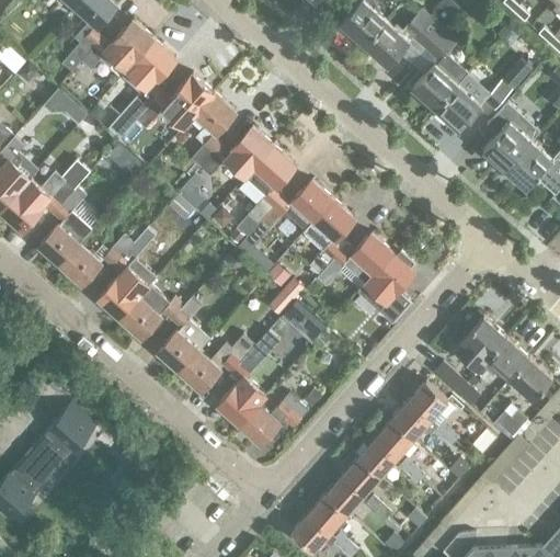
[(115,7),(106,0),(81,0),(75,9),(89,21),(73,38),(79,43),(61,64),(70,72),(102,37),(94,30),(115,7)]
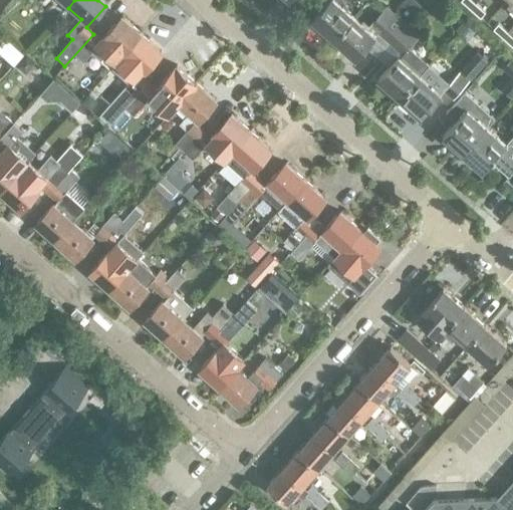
[(330,0),(309,23),(331,42),(350,20),(340,11),(350,0),(330,0)]
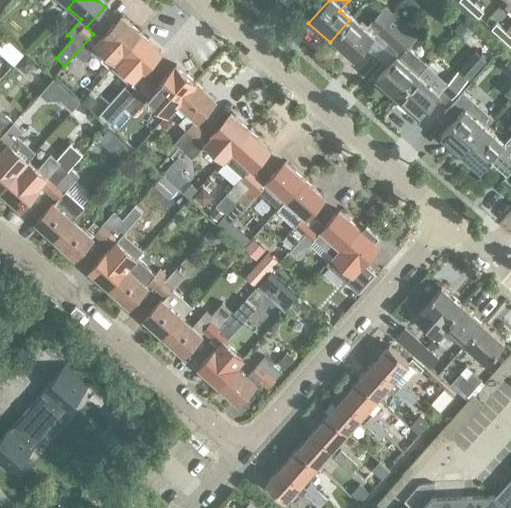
[(349,20),(330,42),(351,61),(375,34),(387,44),(419,8),(410,0),(405,0),(392,15),(384,8),(367,27),(361,22),(356,26),(349,20)]
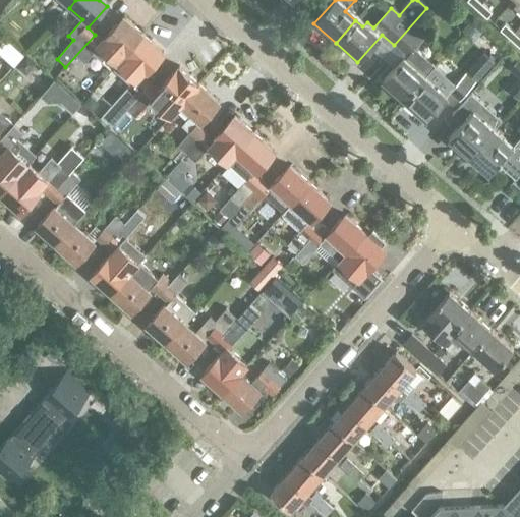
[(476,11),(481,5),(475,0),(468,0),(466,2),(476,11)]
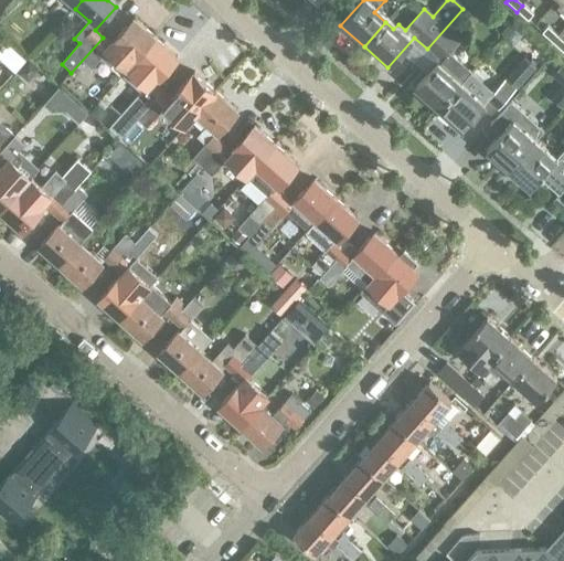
[(528,21),(533,16),(522,6),(517,12),(528,21)]
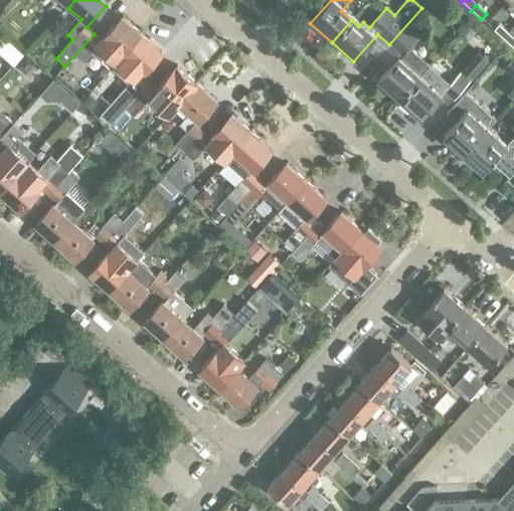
[(376,82),(398,102),(429,66),(410,50),(420,39),(410,30),(416,24),(411,20),(422,9),(421,8),(389,44),(401,55),(376,82)]
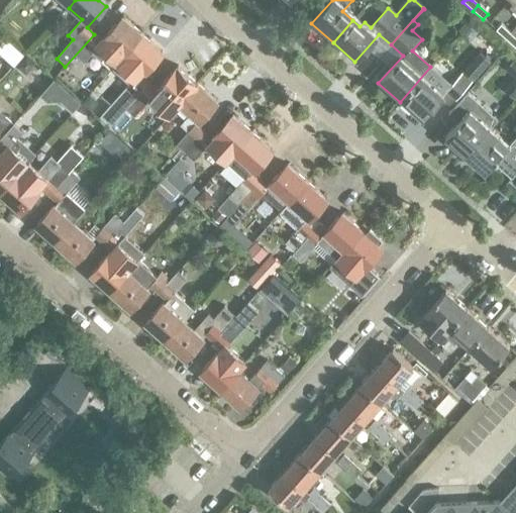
[(141,37),(121,20),(102,41),(94,34),(65,67),(64,69),(71,75),(81,64),(83,65),(91,56),(99,63),(113,47),(123,57),(117,63),(117,64),(141,37)]
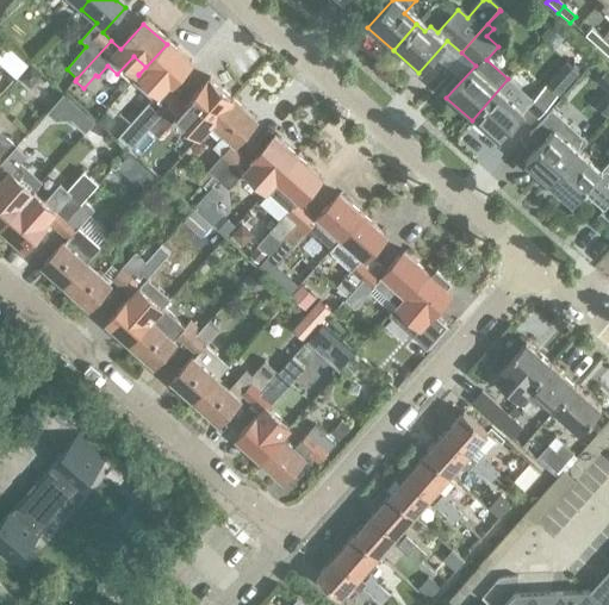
[(596,47),(602,41),(590,30),(585,37),(596,47)]
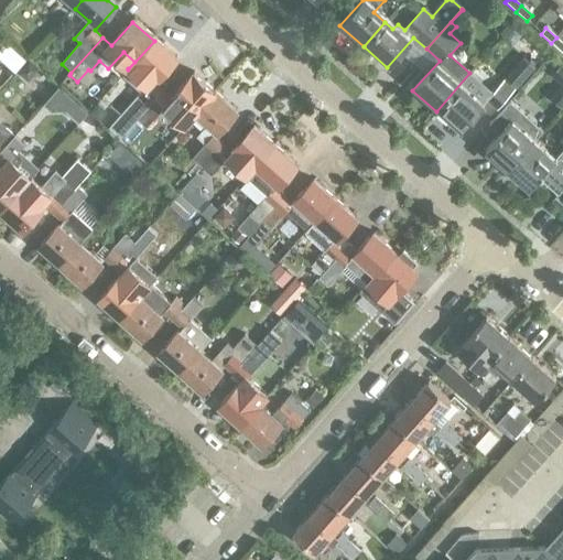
[(562,53),(562,52),(562,43),(556,38),(551,43),(562,53)]
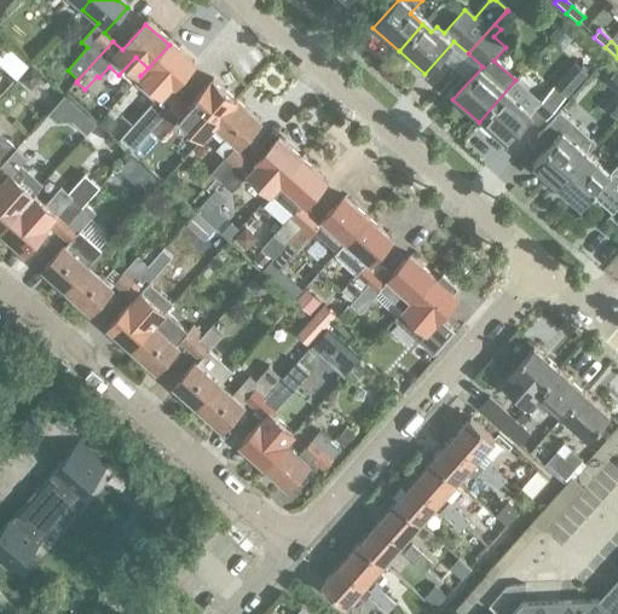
[(0,65),(17,81),(29,68),(0,42),(0,65)]
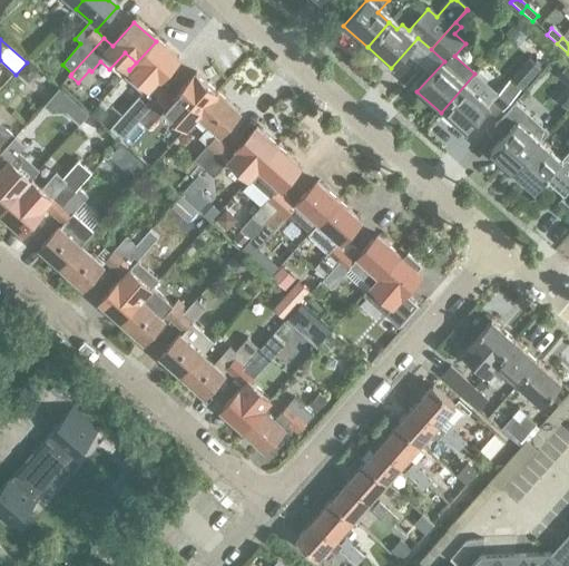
[(177,61),(156,41),(129,70),(130,71),(137,90),(141,95),(110,129),(113,132),(109,134),(119,143),(121,139),(126,136),(165,93),(156,85),(177,61)]
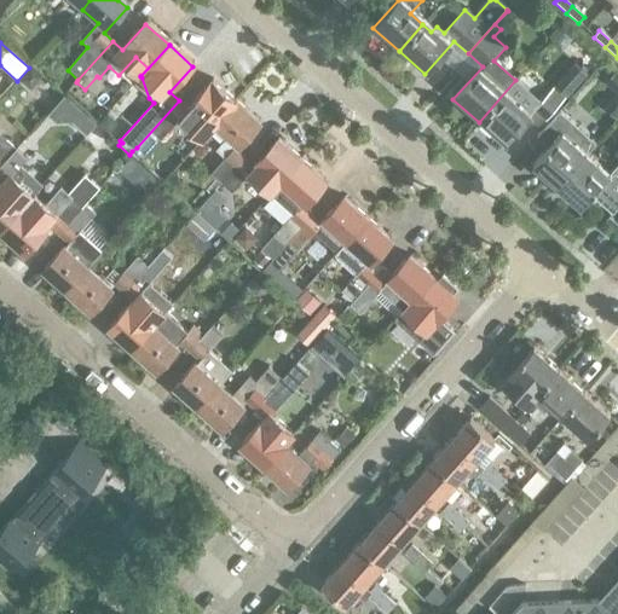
[(566,100),(587,76),(573,65),(552,90),(566,100)]
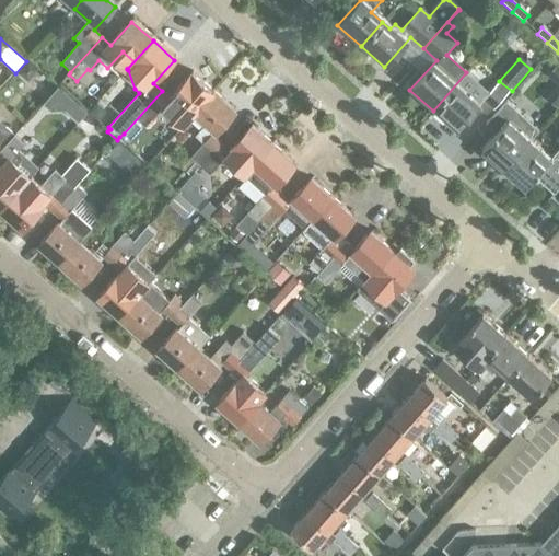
[(27,83),(38,72),(28,64),(19,74),(27,83)]
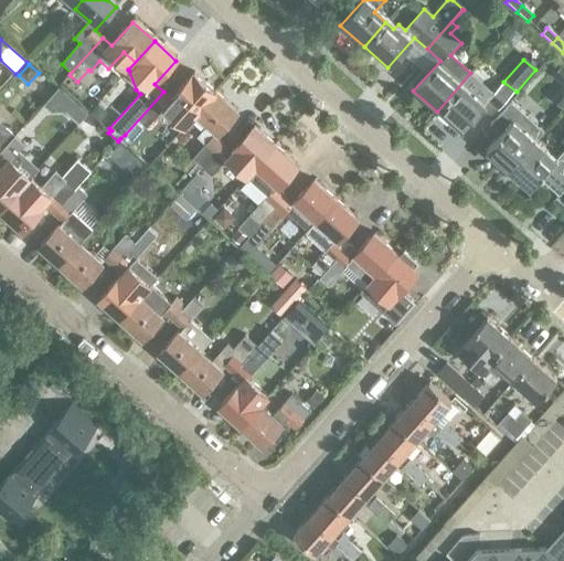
[(563,69),(562,67),(552,78),(562,87),(550,101),(561,112),(563,107),(563,69)]
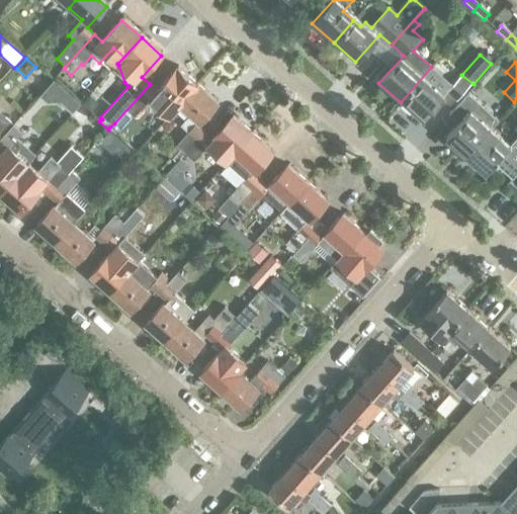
[(431,67),(401,102),(422,121),(441,99),(441,98),(444,95),(453,103),(469,85),(460,77),(452,86),(432,68),(431,67)]
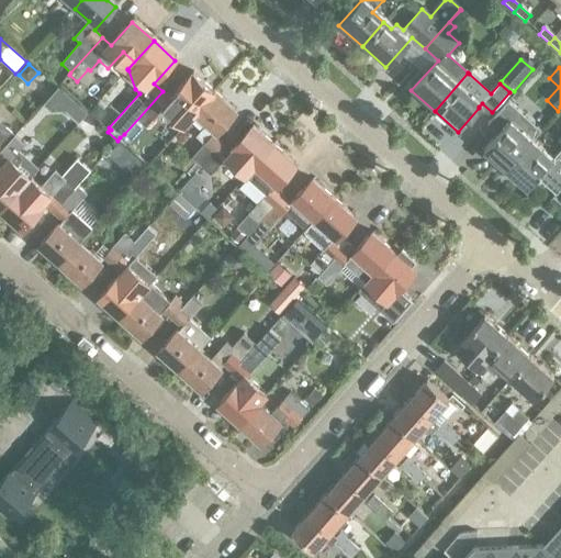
[(213,95),(191,75),(170,99),(163,91),(124,134),(133,142),(145,129),(163,110),(182,129),(194,115),(213,95)]
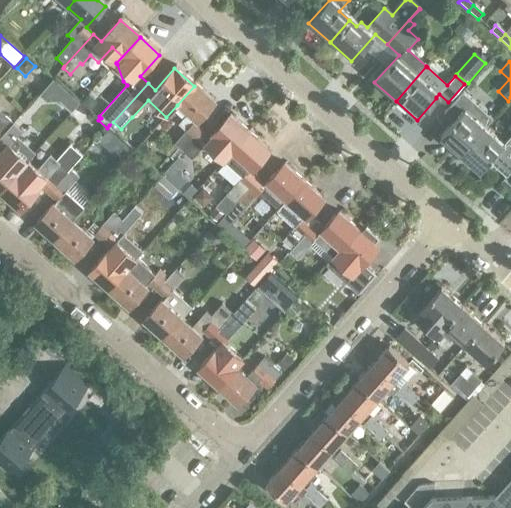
[(72,114),(79,105),(53,81),(39,97),(46,104),(60,103),(72,114)]
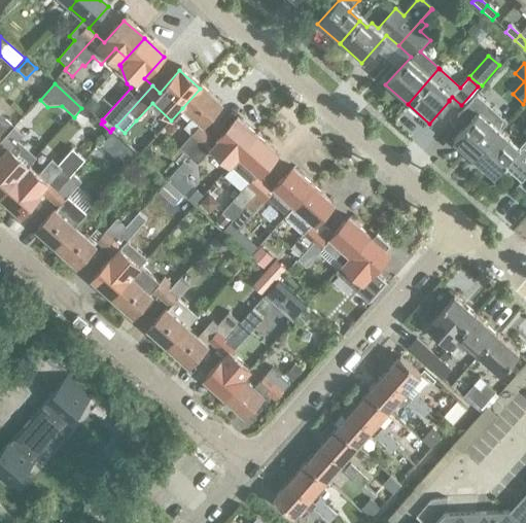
[(220,107),(200,89),(182,108),(194,118),(181,131),(189,137),(178,149),(177,149),(169,159),(179,167),(187,158),(208,135),(201,129),(220,107)]
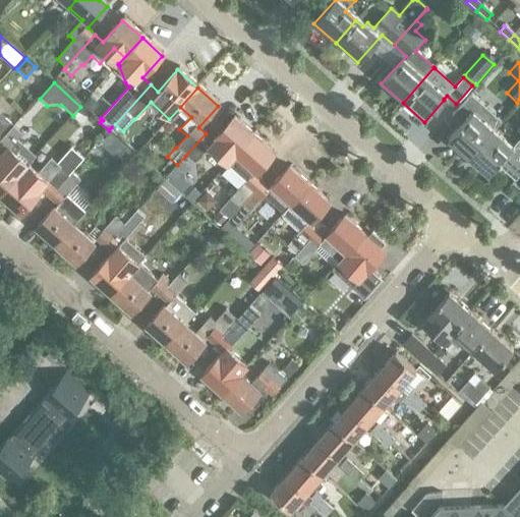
[(96,116),(104,107),(94,99),(87,108),(96,116)]
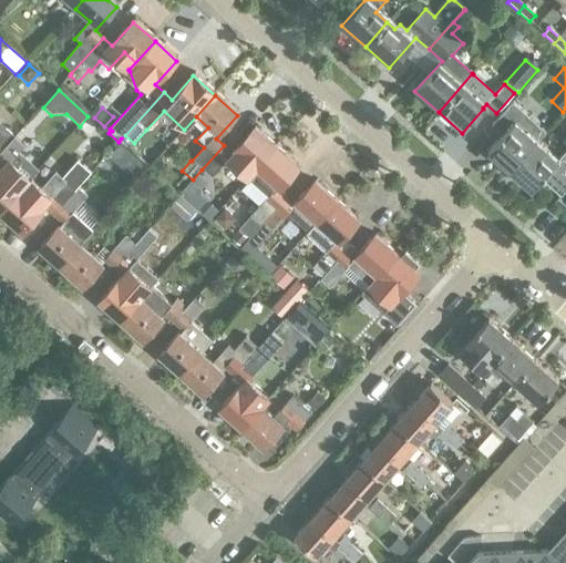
[(0,153),(14,137),(0,124),(0,153)]
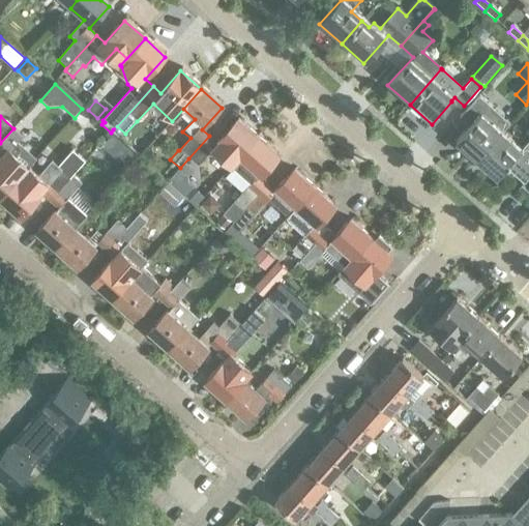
[(454,144),(475,163),(499,135),(479,116),(454,144)]
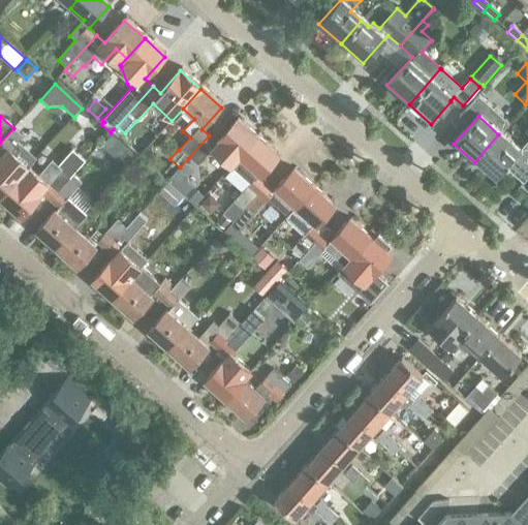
[(213,150),(231,166),(256,139),(236,121),(217,143),(218,144),(213,150)]
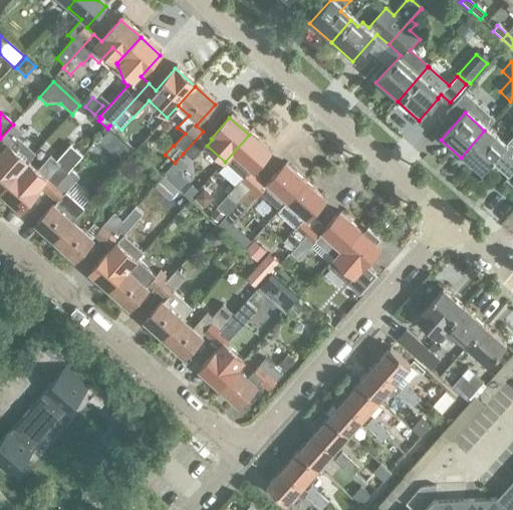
[(22,133),(13,124),(0,139),(0,154),(10,147),(21,133),(22,133)]
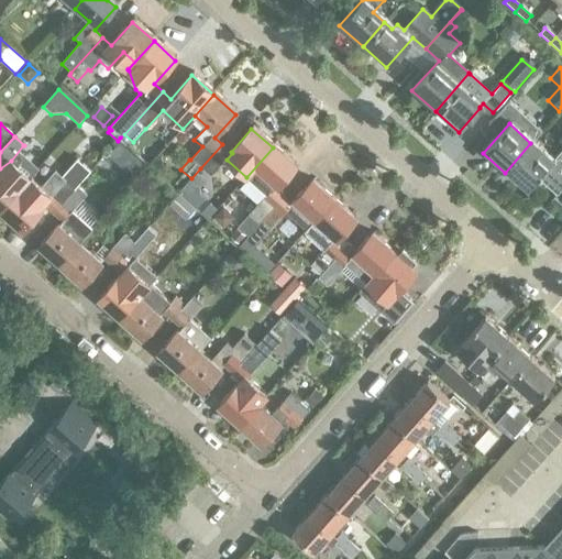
[(530,143),(505,173),(527,193),(538,179),(557,197),(561,190),(561,150),(552,162),(530,143)]
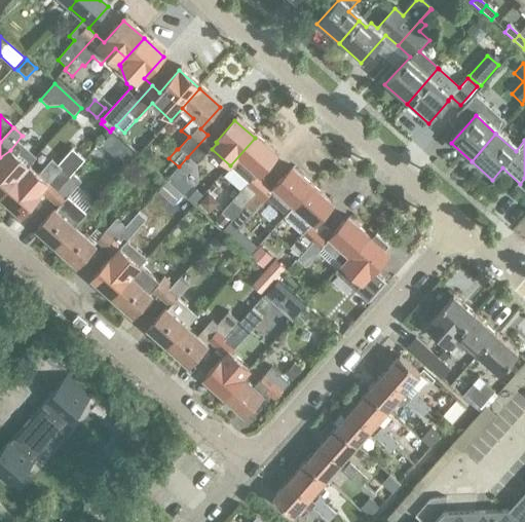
[(208,135),(187,157),(196,165),(212,149),(217,143),(216,142),(208,135)]
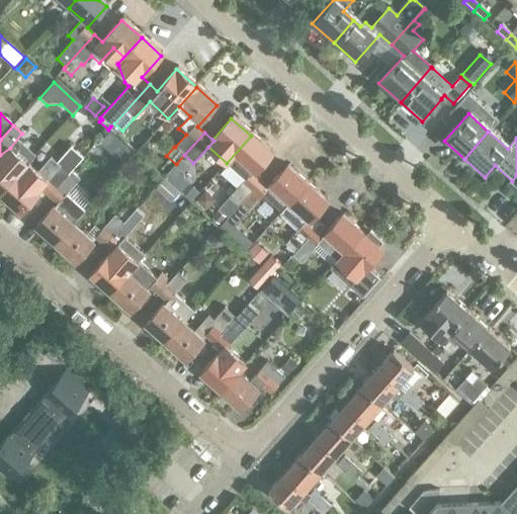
[(16,176),(27,163),(34,156),(17,141),(22,135),(21,134),(10,148),(0,155),(0,194),(16,176)]
